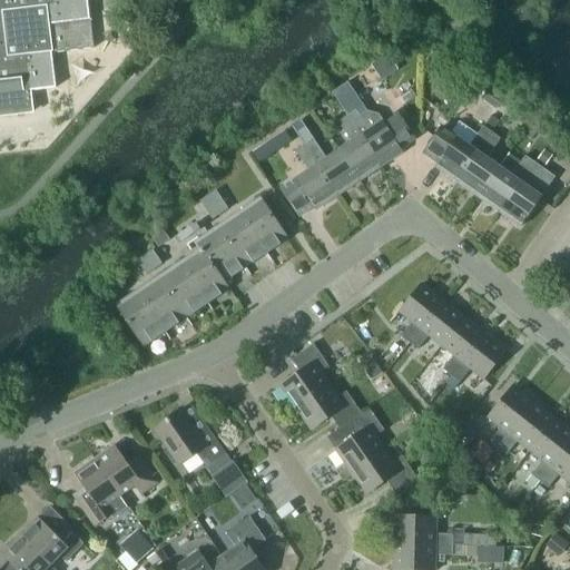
[(0,0),(0,117),(1,117),(0,115),(35,110),(32,90),(56,88),(49,25),(90,20),(87,0),(0,0)]
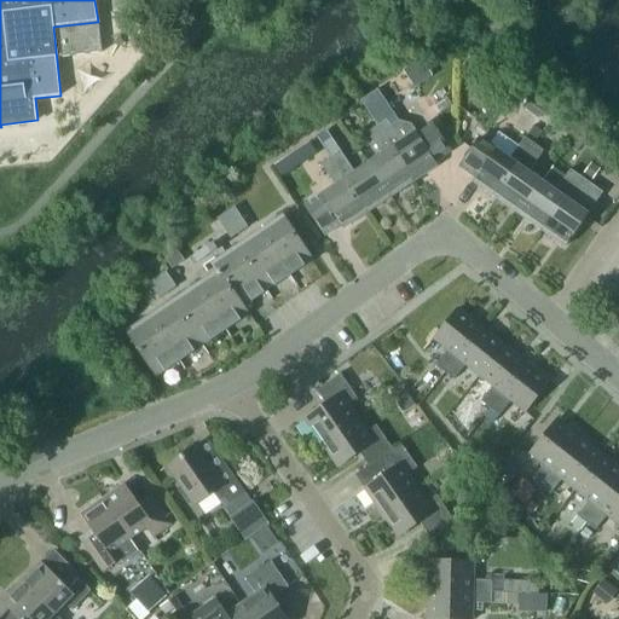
[(362,99),(362,100),(372,116),(372,117),(382,110),(382,105),(374,92),(362,99)]
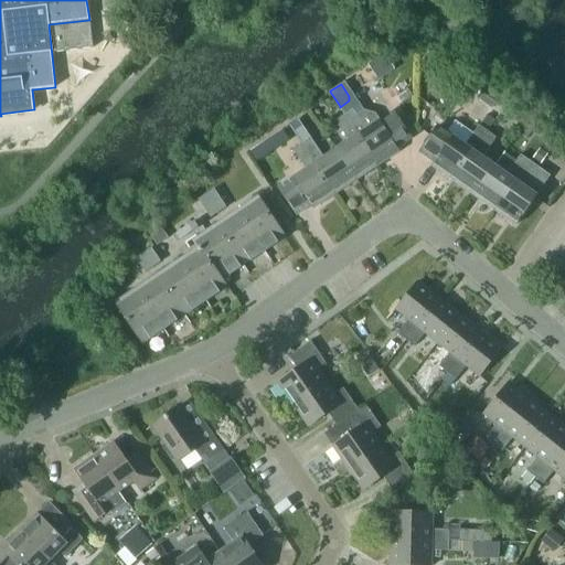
[(486,87),(477,99),(492,110),(501,98),(486,87)]
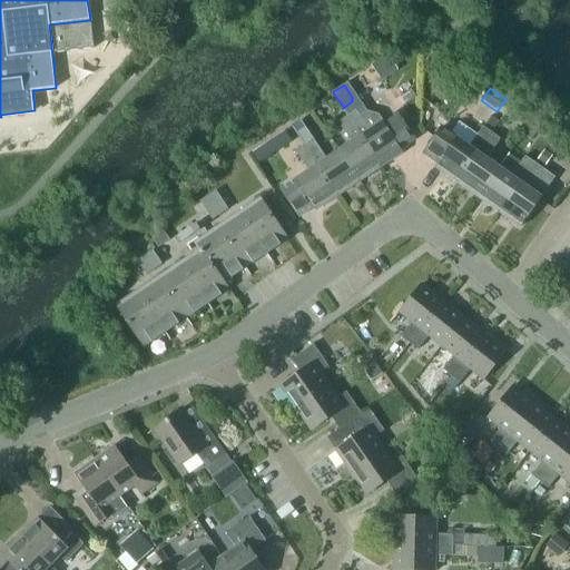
[(346,116),(381,167),(402,153),(400,148),(414,138),(396,112),(382,121),(377,115),(366,112),(360,117),(355,110),(346,116)]
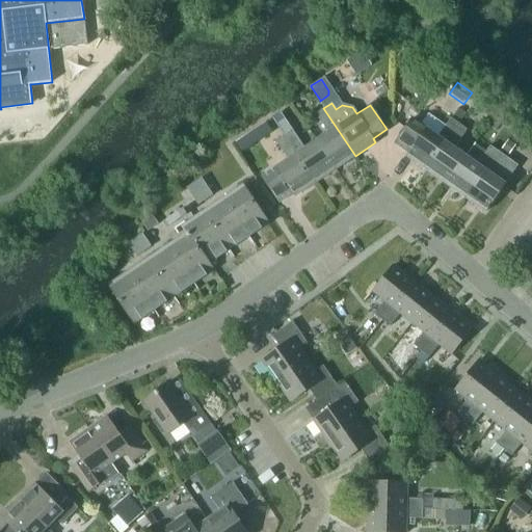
[(336,169),(355,156),(323,108),(315,113),(327,132),(316,139),(336,169)]
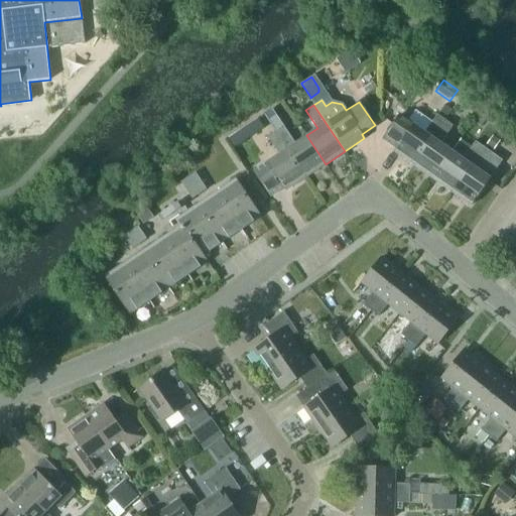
[(272,109),(264,114),(275,131),(283,125),(272,109)]
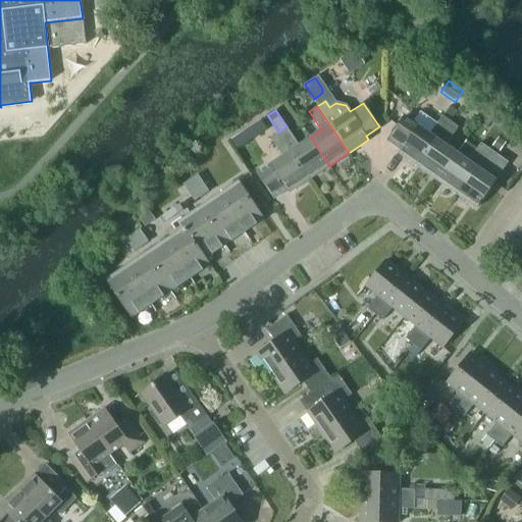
[(485,114),(479,125),(486,129),(492,119),(485,114)]
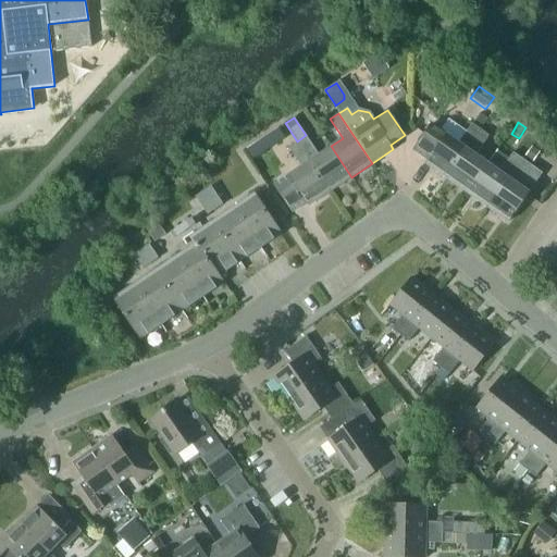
[(446,178),(481,130),(472,123),(459,143),(432,123),(413,149),(428,160),(425,163),(446,178)]
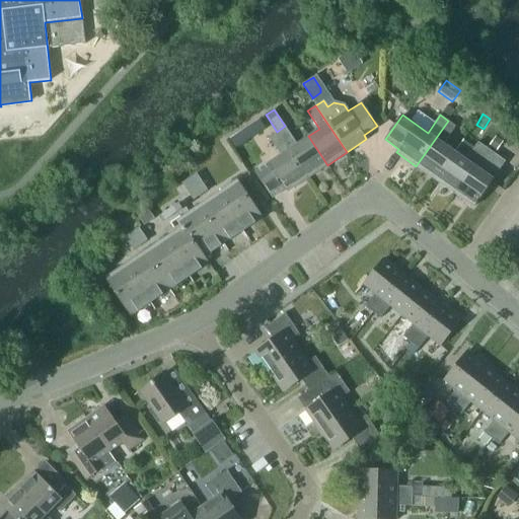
[(260,118),(250,125),(256,135),(267,128),(260,118)]
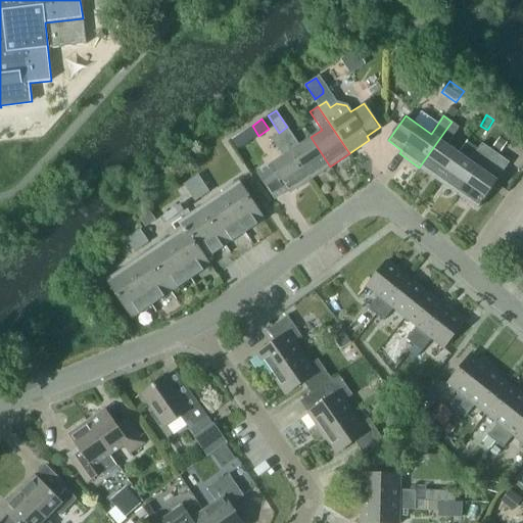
[(460,127),(452,122),(419,168),(438,181),(459,153),(447,145),(460,127)]
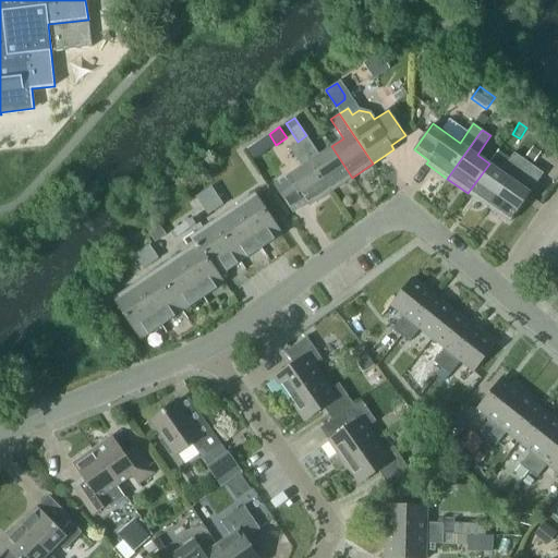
[(306,135),(298,142),(330,192),(352,178),(331,146),(319,155),(306,135)]
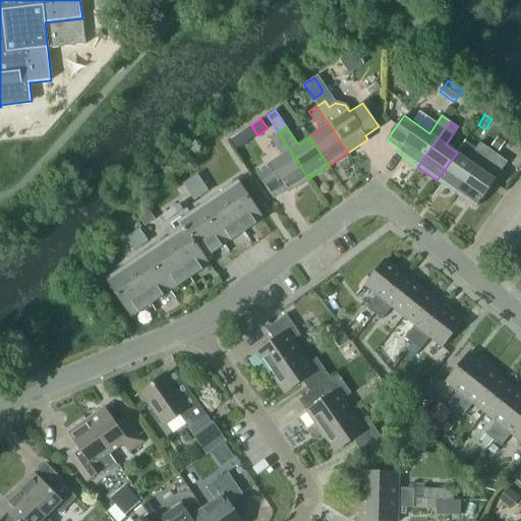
[(308,179),(278,132),(270,137),(282,156),(256,172),(274,198),(287,189),(289,191),(308,179)]
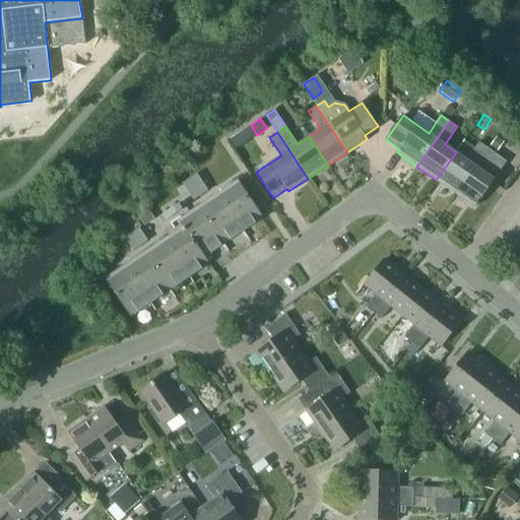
[(497,138),(491,147),(499,152),(504,143),(497,138)]
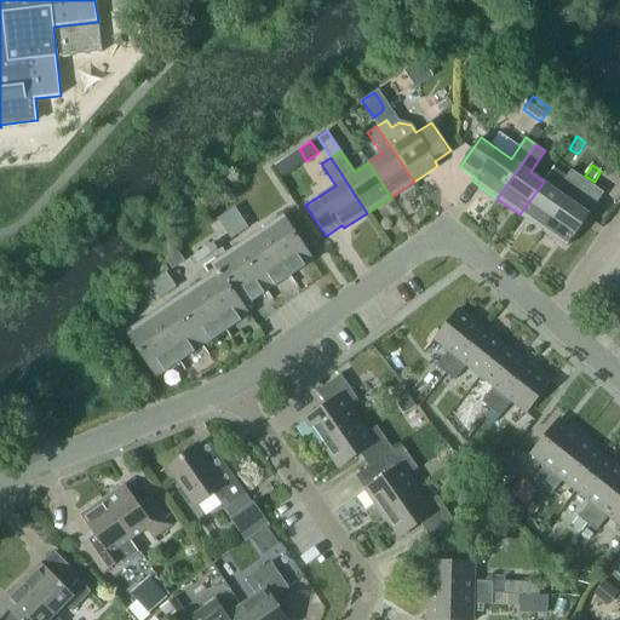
[(557,190),(544,182),(520,214),(543,231),(581,177),(572,170),(557,190)]
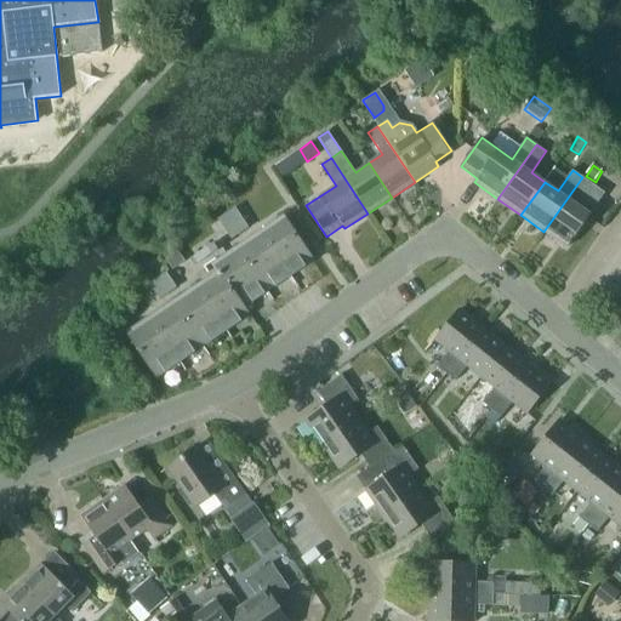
[(592,183),(582,177),(543,232),(567,248),(591,214),(576,204),(592,183)]
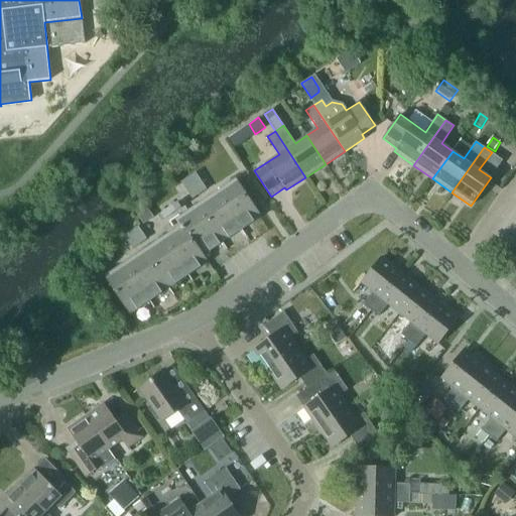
[(199,176),(196,172),(188,176),(191,181),(199,176)]
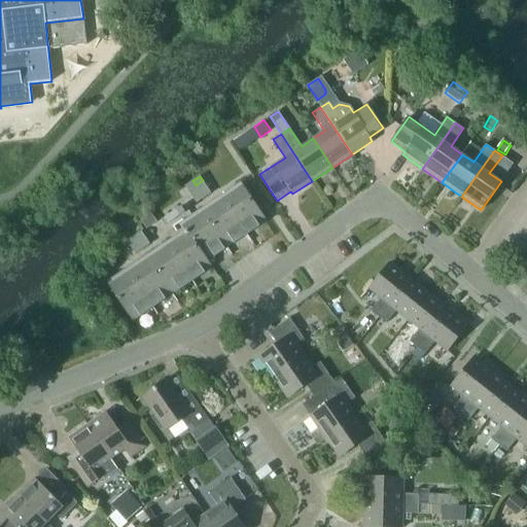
[(185,185),(188,189),(196,185),(192,180),(185,185)]
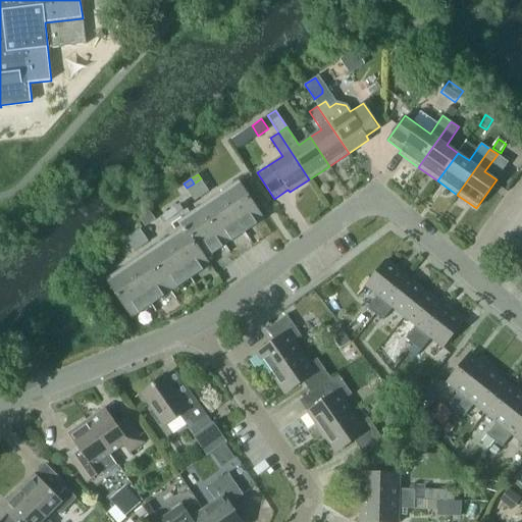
[(204,183),(201,178),(194,184),(197,188),(204,183)]
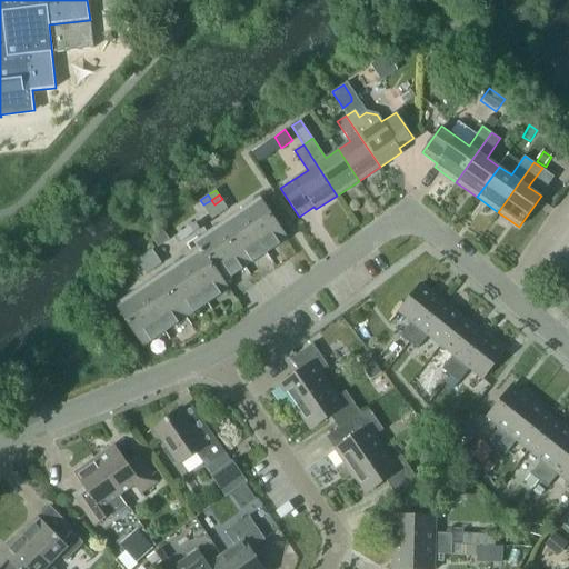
[(217,209),(226,203),(222,199),(215,205),(217,209)]
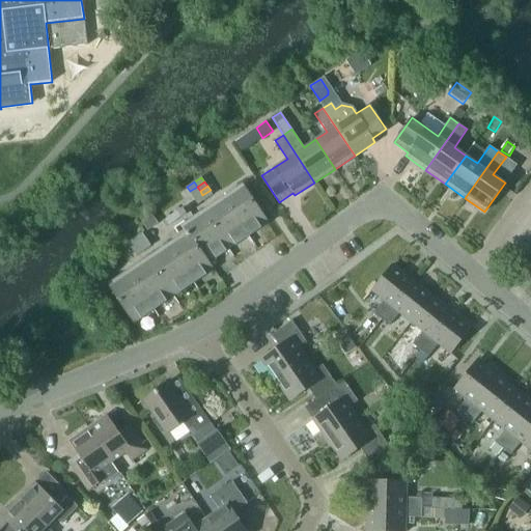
[(197,187),(190,191),(192,196),(200,191),(197,187)]
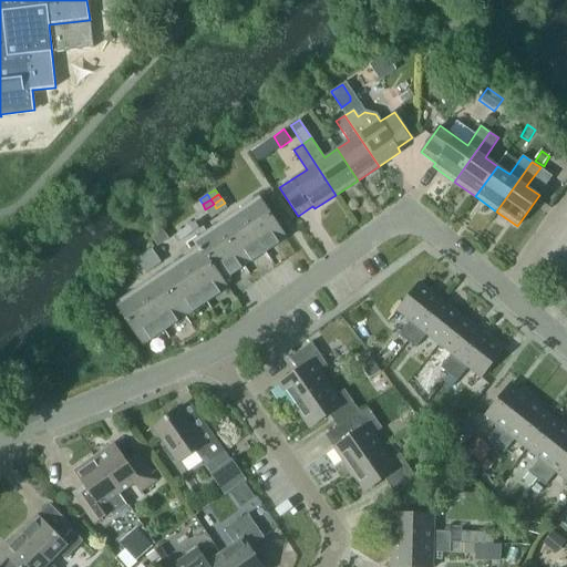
[(266,251),(287,237),(263,200),(240,215),(266,251)]
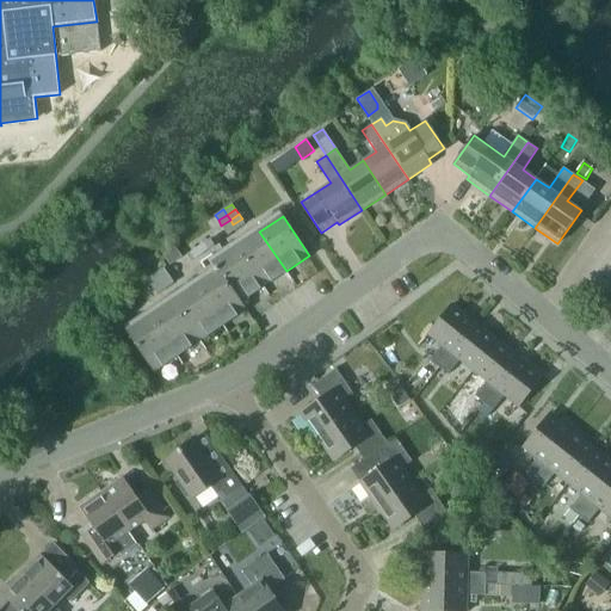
[(245,224),(242,218),(233,224),(236,229),(245,224)]
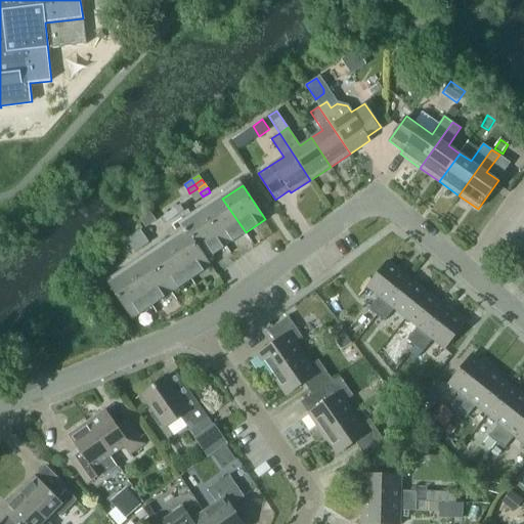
[(189,193),(192,198),(200,192),(198,188),(189,193)]
